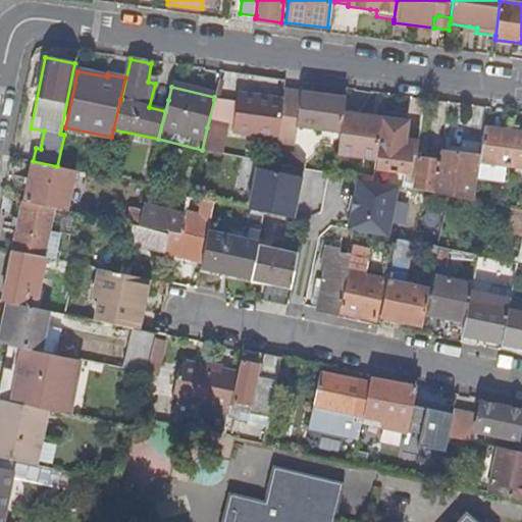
[(283,99),(277,141),(295,143),(297,125),(341,132),(343,113),(345,98),(302,92),(284,90),(283,99)]
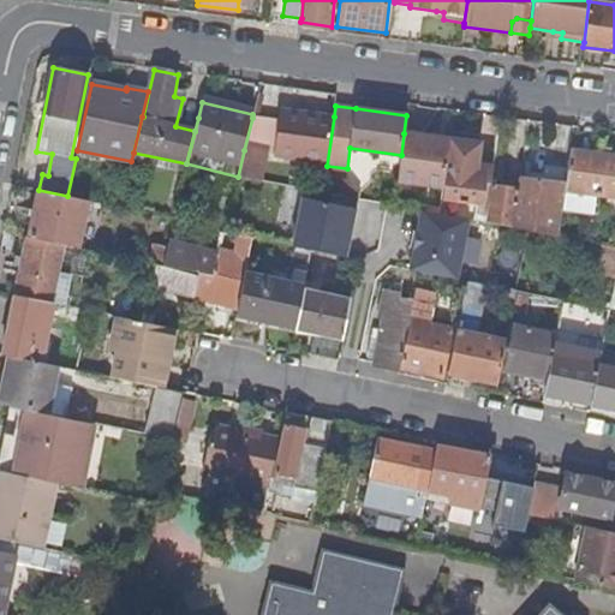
[(327,166),(334,117),(281,109),(279,124),(275,151),(274,157),(327,166)]
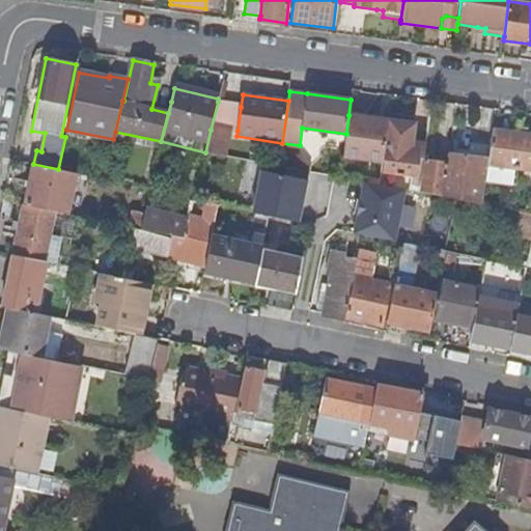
[(211,130),(231,135),(233,130),(238,131),(241,107),(218,102),(211,130)]
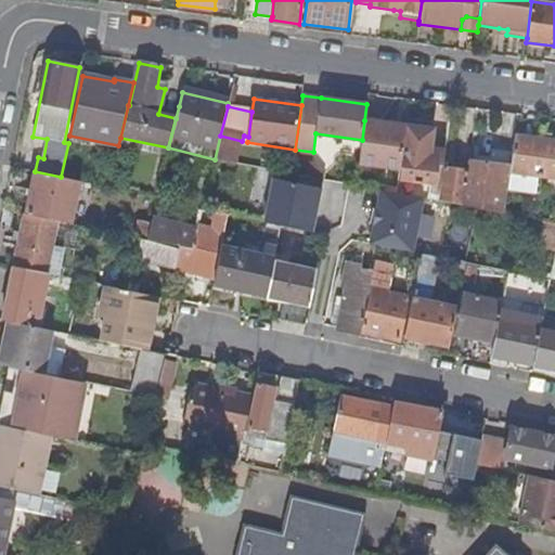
[(364,120),(362,140),(359,163),(401,168),(407,126),(364,120)]
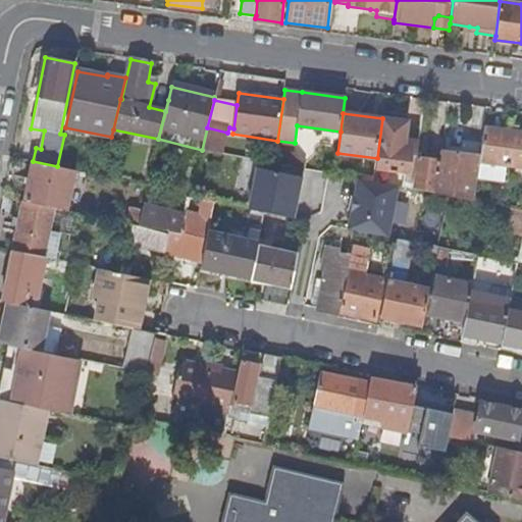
[(413,188),(418,142),(405,139),(408,116),(384,113),(380,145),(378,168),(406,172),(404,187),(413,189),(413,188)]
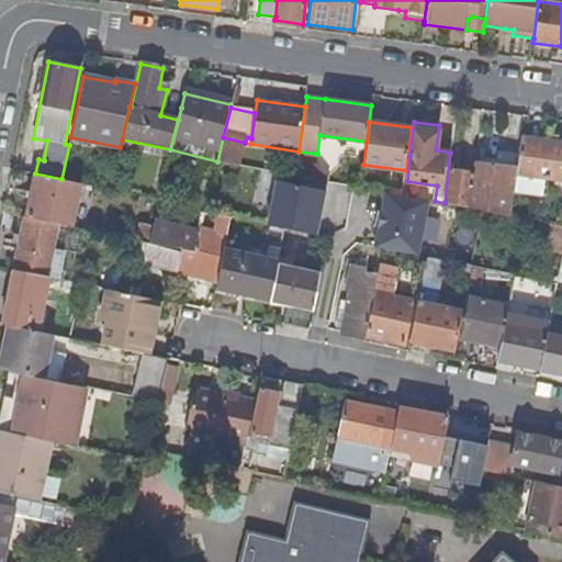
[(223,137),(217,161),(239,165),(245,143),(223,137)]
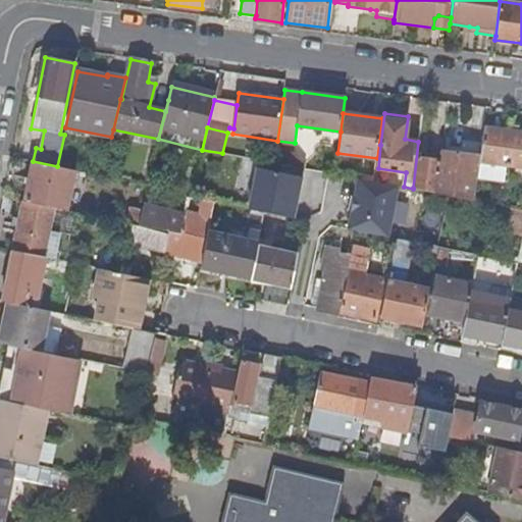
[(521,133),(484,127),(480,155),(479,162),(506,165),(521,167),(521,133)]
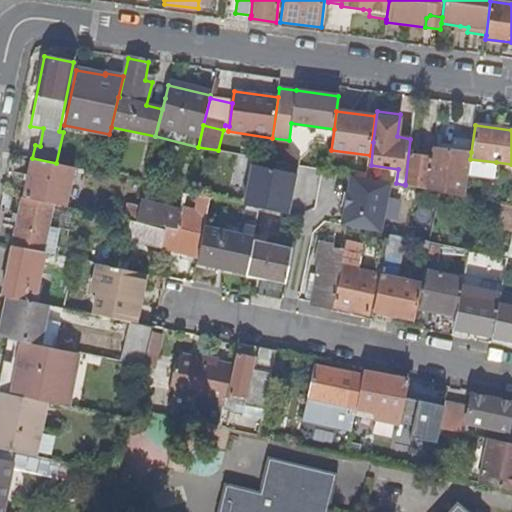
[(451,151),(435,149),(434,158),(429,188),(429,190),(439,191),(465,196),(468,175),(470,159),(471,152),(451,149),(451,151)]
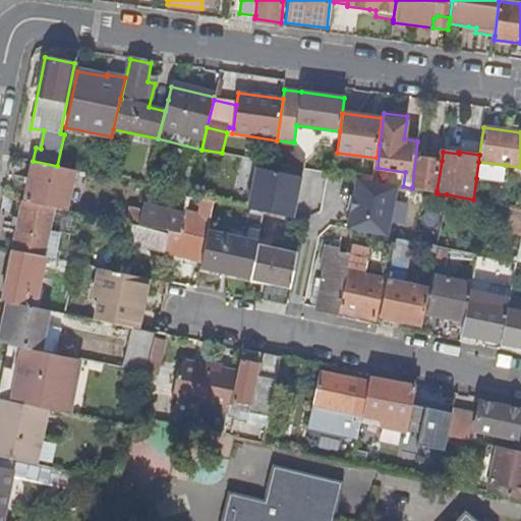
[(417,157),(412,187),(437,191),(442,161),(441,160),(417,157)]
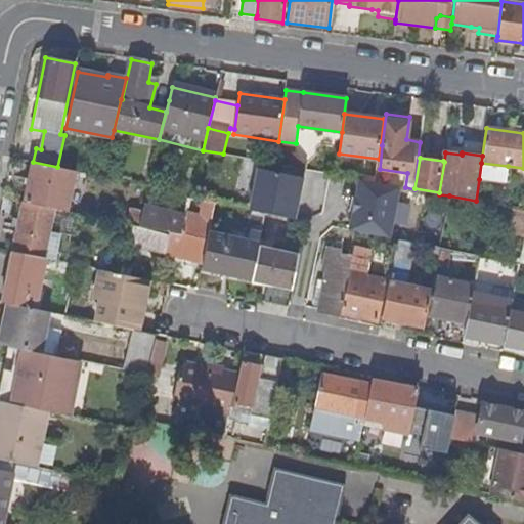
[(251,212),(294,220),(303,169),(260,161),(251,212)]
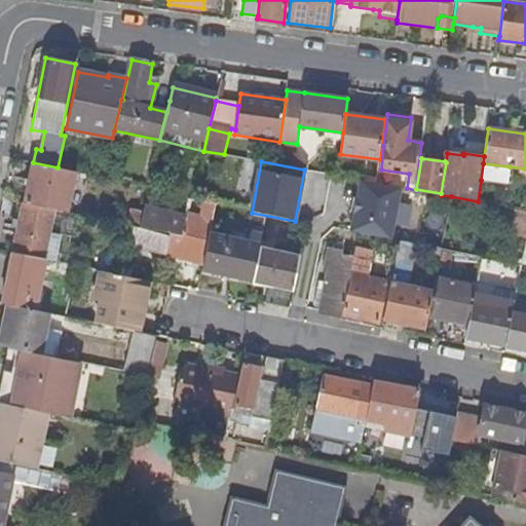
[(58,167),(33,162),(25,203),(53,209),(67,212),(75,172),(58,167)]
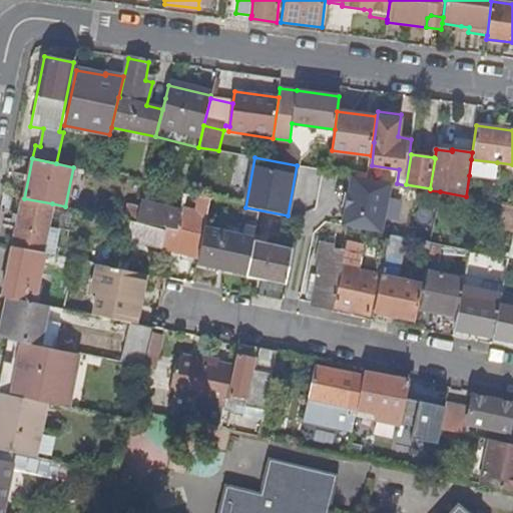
[(497,162),(471,159),(469,175),(495,178),(497,162)]
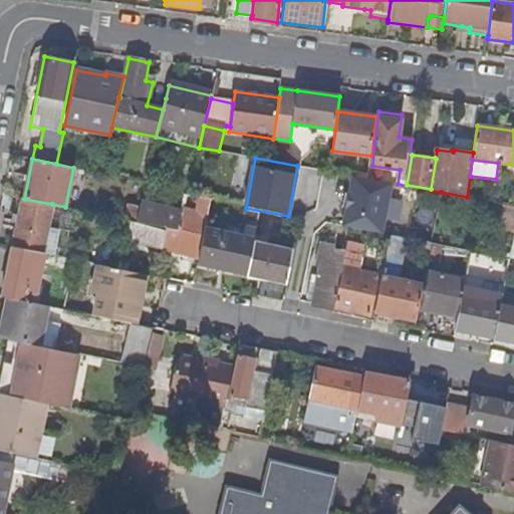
[(382,232),(392,183),(351,176),(347,194),(345,208),(342,225),(382,232)]
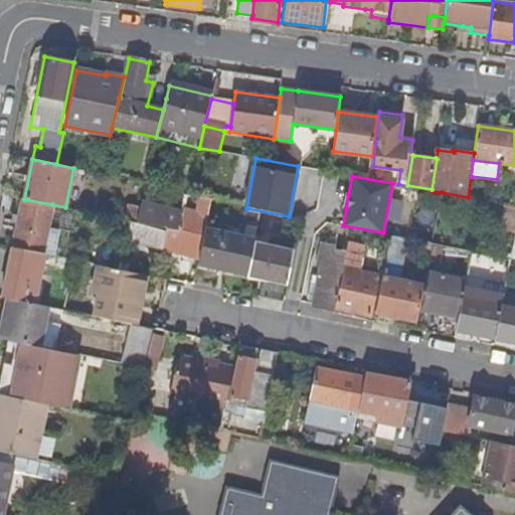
[(24,199),(22,198),(19,214),(17,214),(16,222),(17,223),(16,232),(13,231),(10,247),(12,247),(42,253),(47,229),(49,229),(49,228),(50,221),(49,221),(52,204),(24,199)]
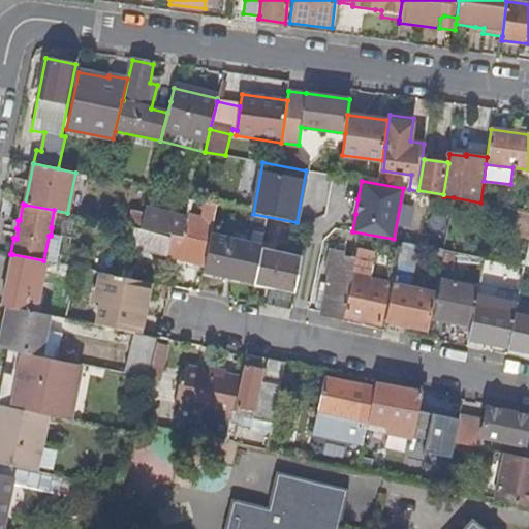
[(204,219),(189,215),(184,238),(173,236),(166,256),(183,259),(184,255),(206,261),(214,225),(218,206),(204,204),(201,209),(205,210),(204,219)]
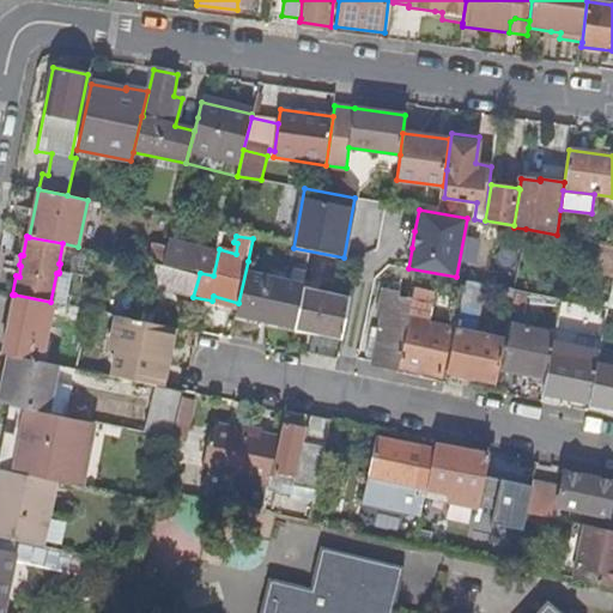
[(248,261),(238,303),(297,316),(302,290),(305,273),(248,261)]
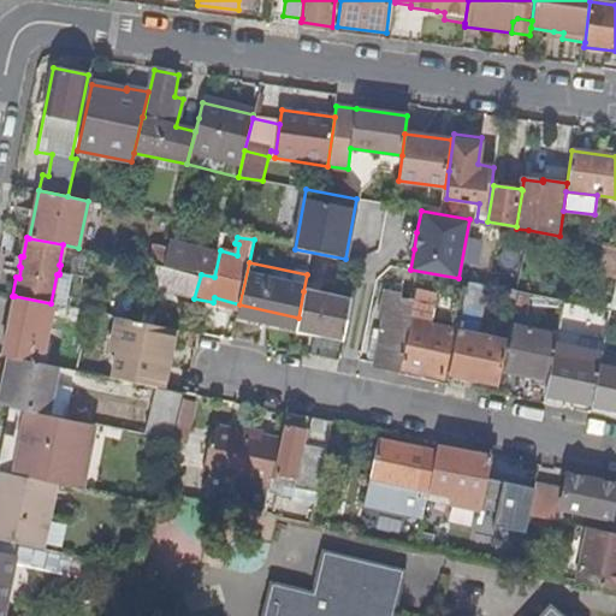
[(194,296),(199,276),(155,267),(152,288),(194,296)]
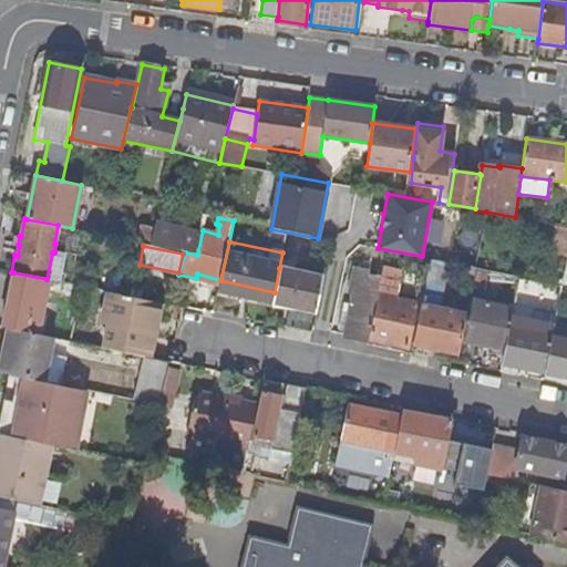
[(54,253),(52,253),(47,279),(59,281),(64,253),(54,251),(54,253)]
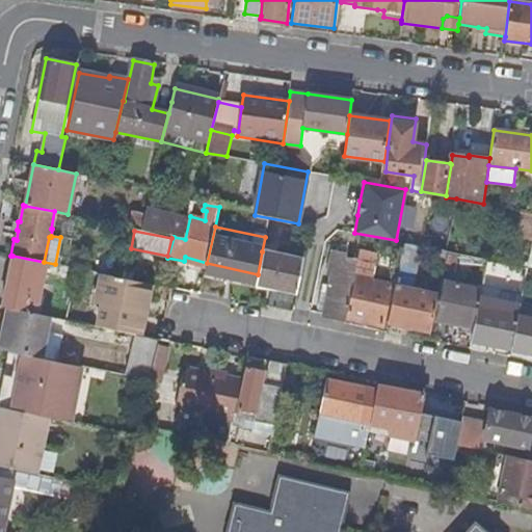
[(323,313),(345,317),(354,276),(352,276),(356,260),(345,258),(346,251),(334,248),(328,270),(333,271),(328,292),(324,310),(323,313)]
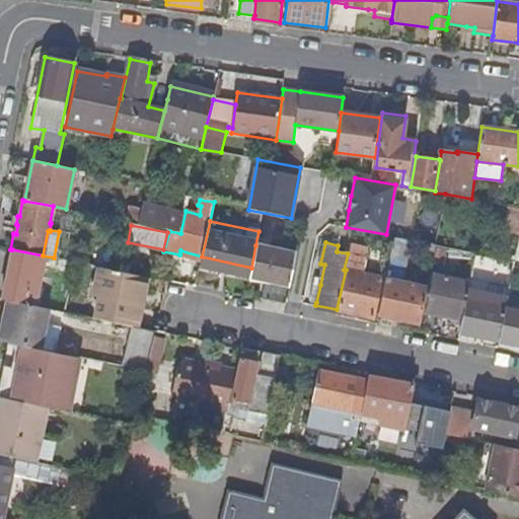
[(255,245),(251,268),(249,277),(289,284),(296,253),(255,245)]
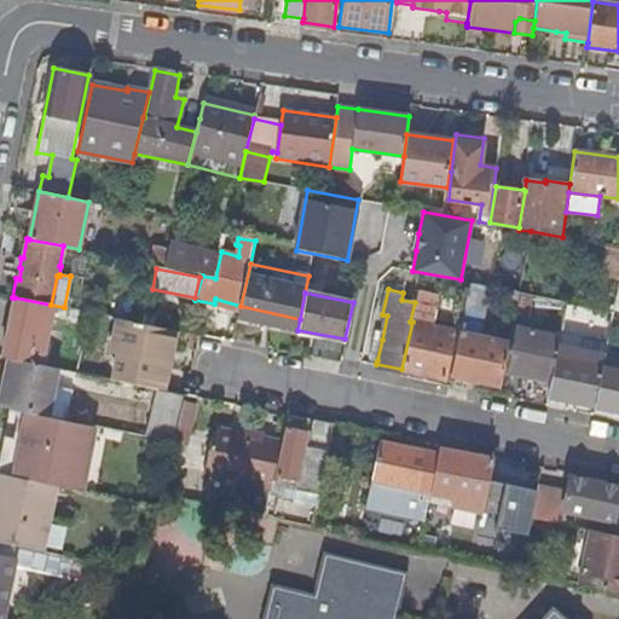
[(438,300),(417,296),(412,322),(401,369),(444,379),(453,331),(433,327),(438,300)]
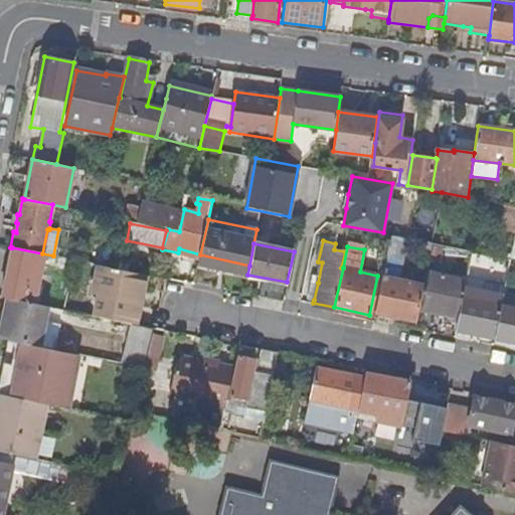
[(12,247),(2,297),(11,299),(23,301),(24,294),(35,296),(41,268),(71,273),(73,261),(64,259),(53,255),(42,253),(12,247)]
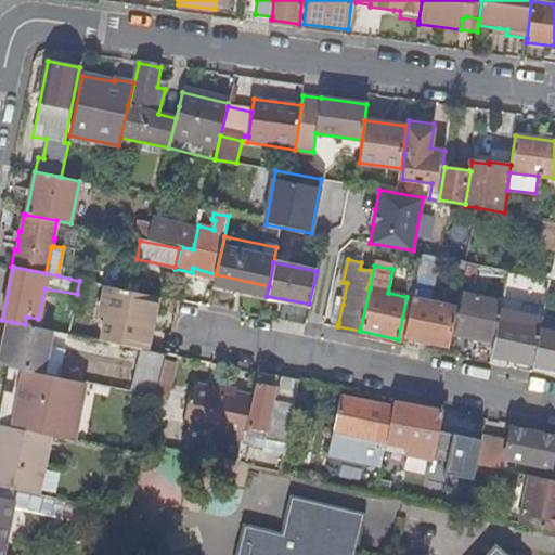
[(435,273),(418,269),(404,335),(449,345),(451,332),(456,307),(428,301),(435,273)]
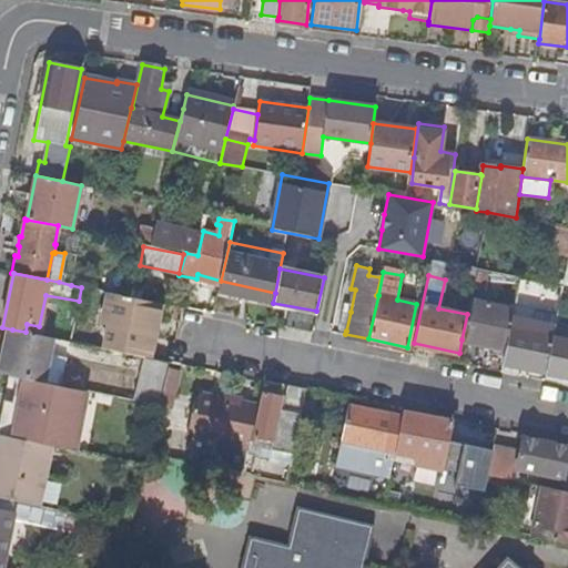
[(142,290),(131,287),(129,297),(140,300),(142,290)]
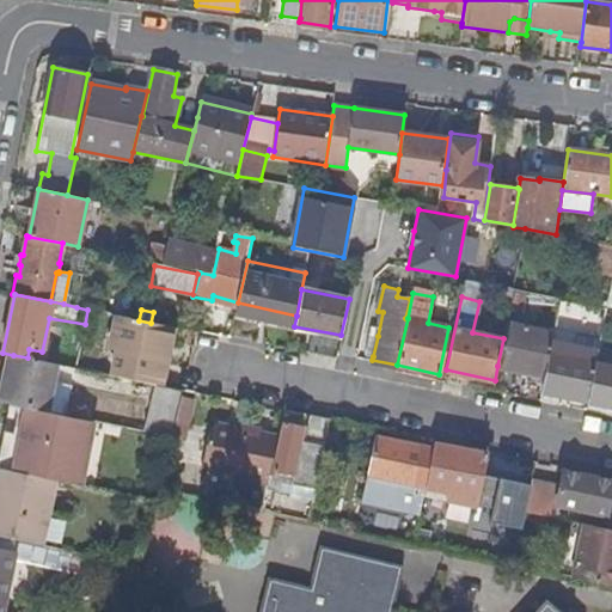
[(151,323),(139,320),(115,314),(108,350),(115,352),(124,353),(120,377),(163,386),(167,360),(175,328),(151,323)]
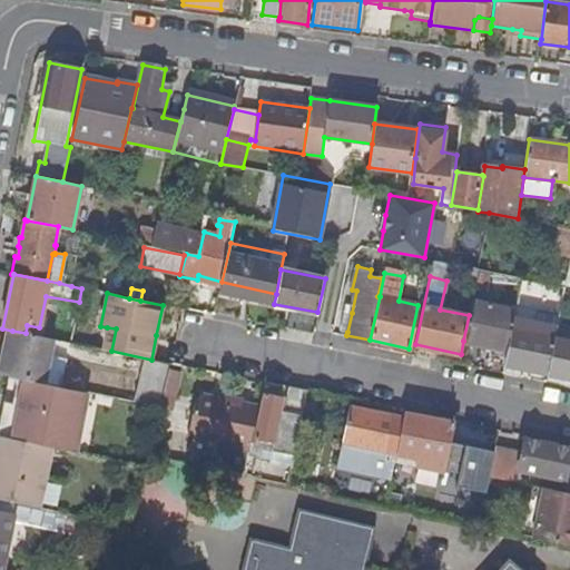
[(514,313),(471,304),(469,315),(463,341),(507,351),(513,317),(514,313)]
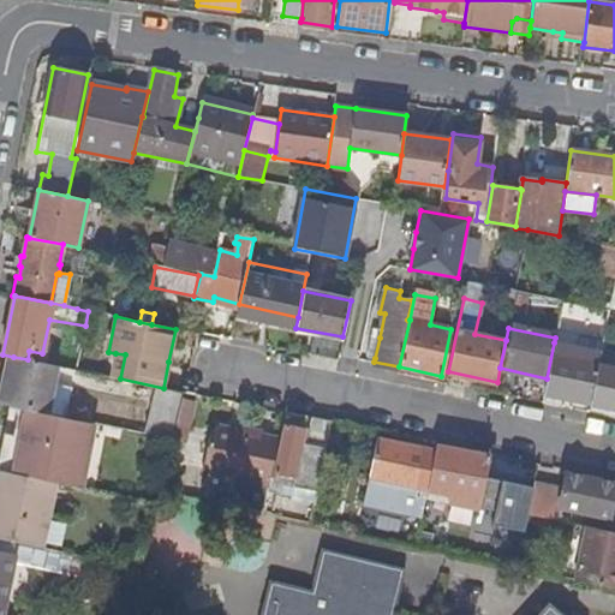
[(179,330),(175,329),(168,362),(172,362),(179,330)]
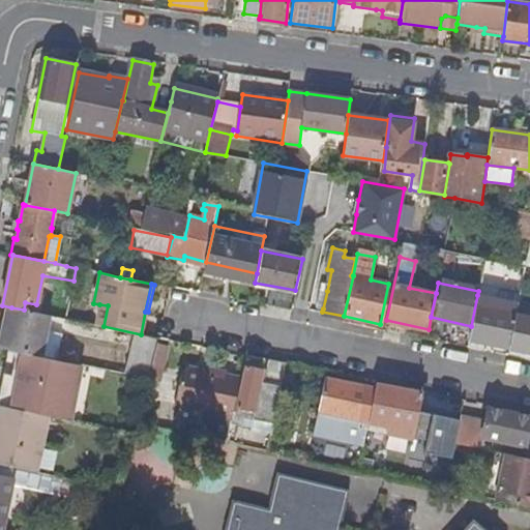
[(317,306),(323,308),(327,291),(320,290),(317,306)]
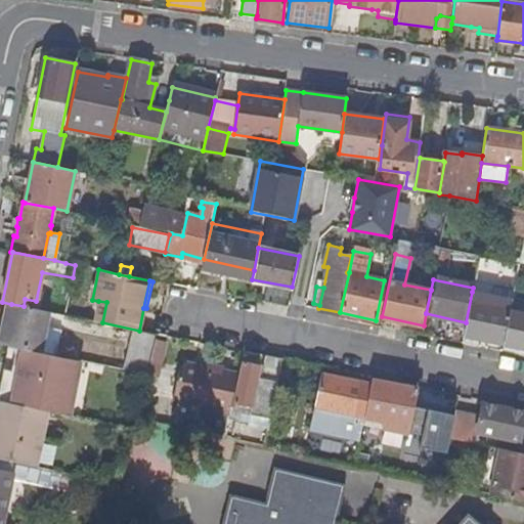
[(466,322),(463,335),(482,340),(483,339),(484,335),(504,339),(512,301),(472,292),(466,322)]
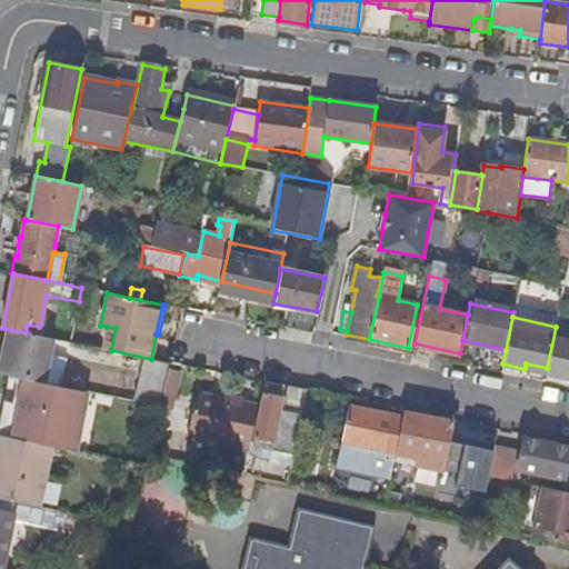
[(103,349),(111,350),(116,328),(107,327),(103,349)]
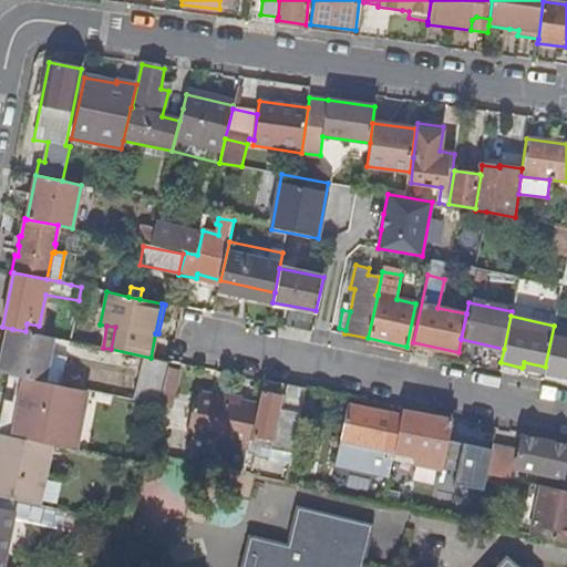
[(545,367),(544,371),(566,375),(566,328),(554,326),(545,367)]
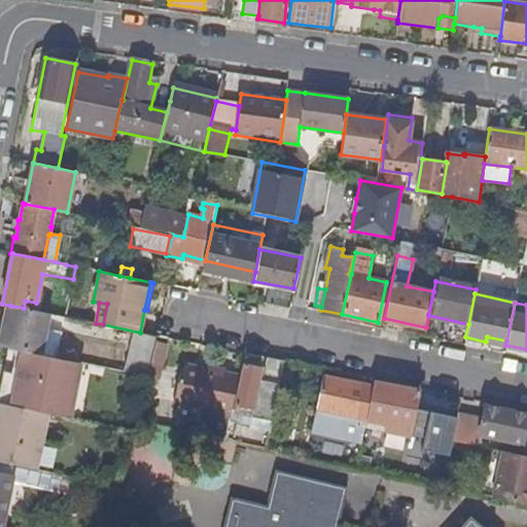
[(2,326),(0,332),(0,346),(20,351),(40,355),(48,313),(24,308),(11,306),(6,327),(2,326)]
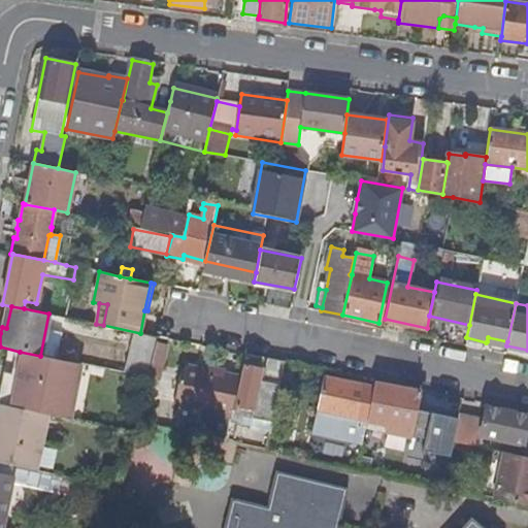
[(488,337),(487,341),(506,345),(507,341),(488,337)]
